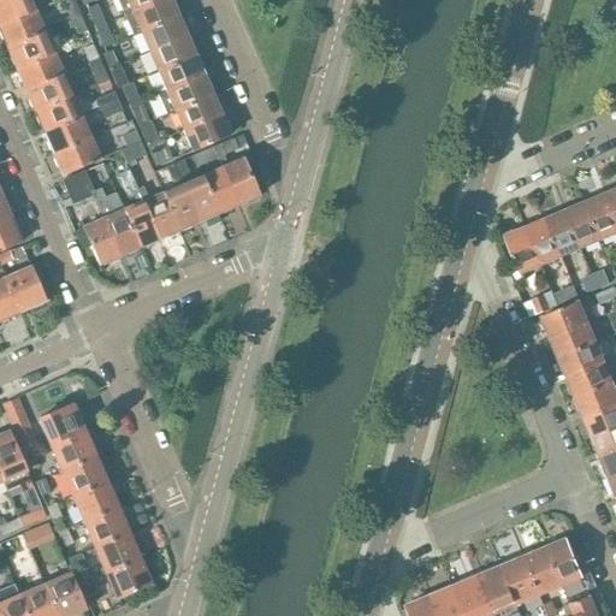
[(5,0),(0,3),(0,29),(36,13),(30,0),(34,0),(35,0),(5,0)]
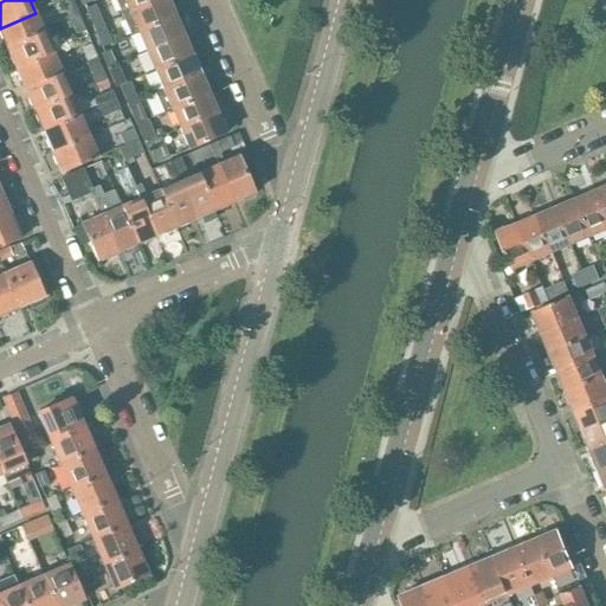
[(65,0),(60,2),(70,23),(79,19),(70,0),(65,0)]
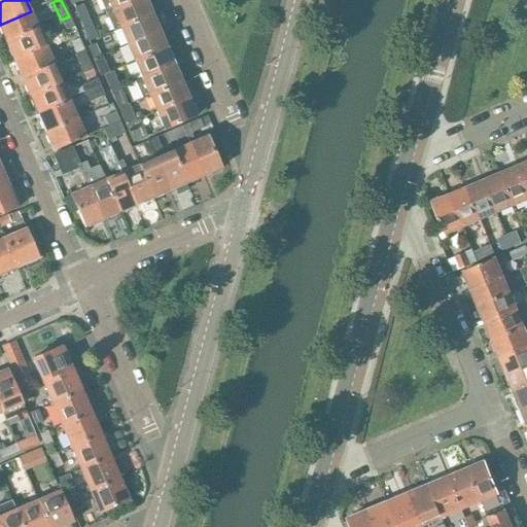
[(100,0),(106,15),(141,0),(100,0)]
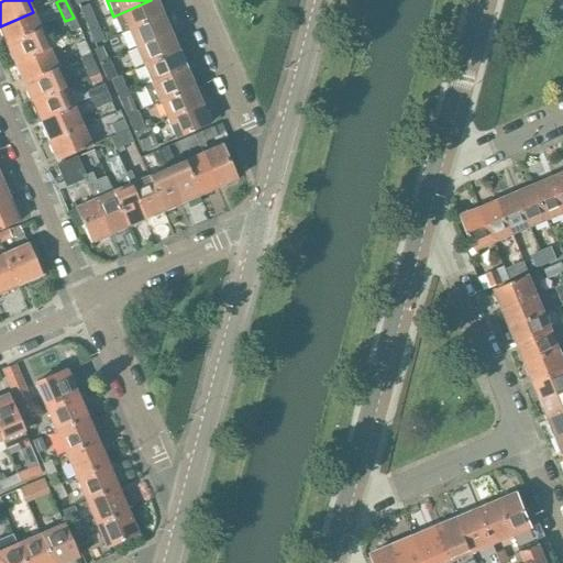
[(121,34),(129,31),(163,17),(162,14),(163,11),(161,6),(158,6),(155,0),(151,0),(113,17),(121,34)]
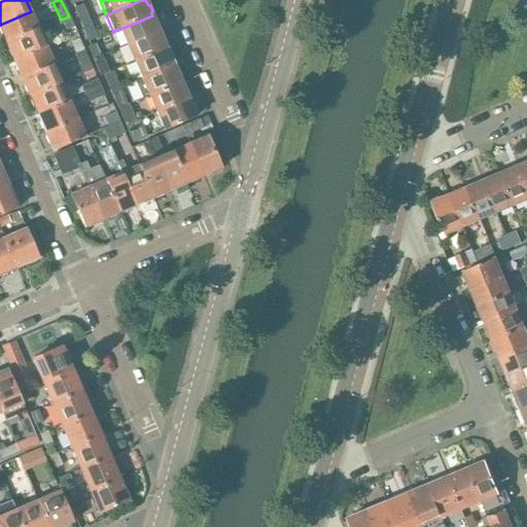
[(83,5),(74,9),(81,27),(91,23),(83,5)]
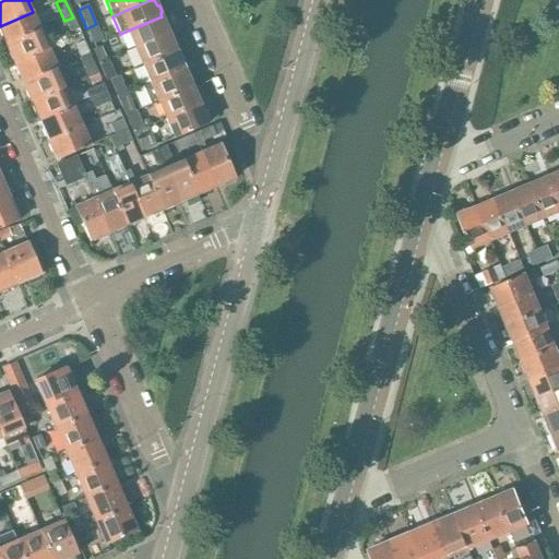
[(42,31),(33,12),(0,26),(0,33),(2,39),(4,39),(8,46),(42,31)]
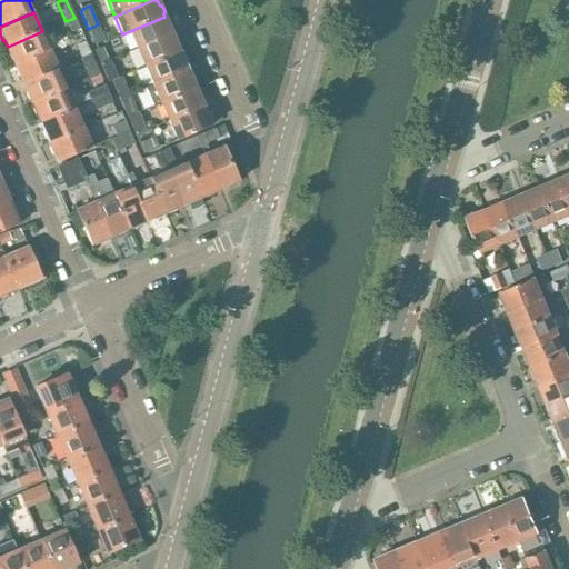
[(165,17),(130,31),(138,51),(173,37),(169,27),(170,25),(168,19),(166,19),(165,17)]
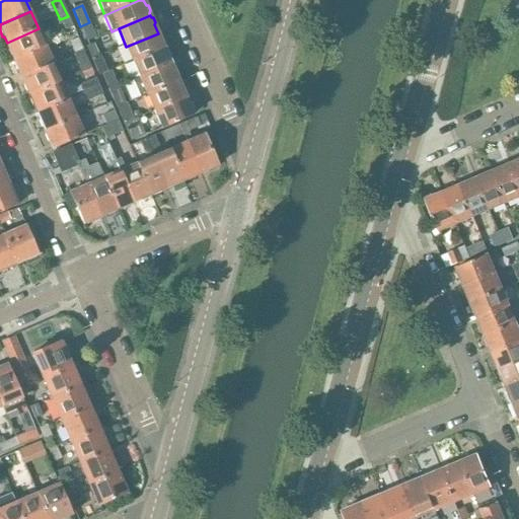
[(60,19),(59,19),(64,30),(72,27),(68,16),(60,19)]
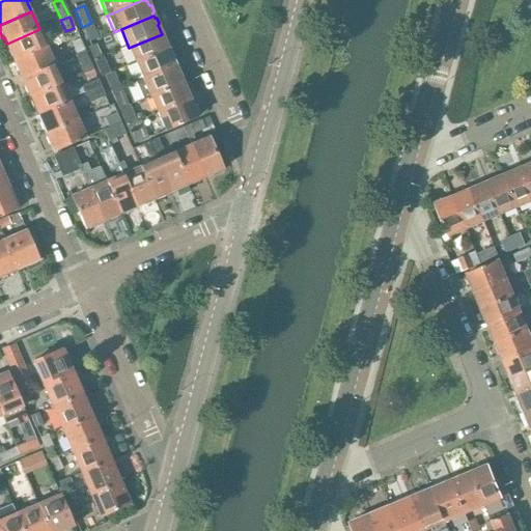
[(89,43),(99,38),(91,23),(82,27),(89,43)]
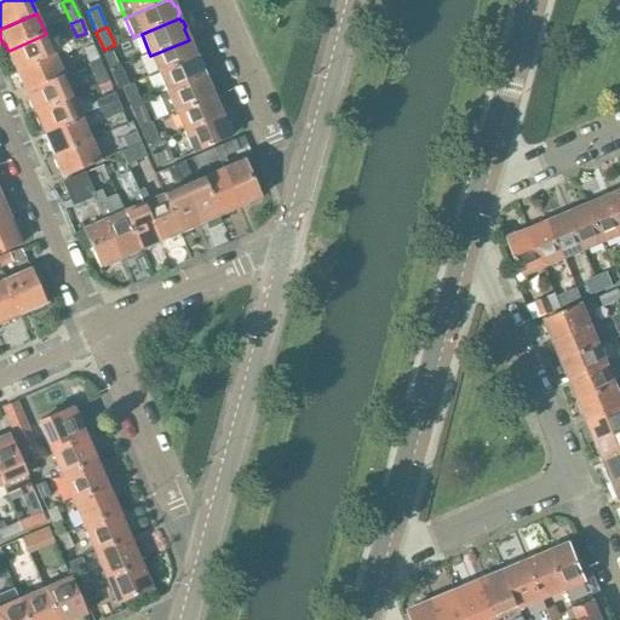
[(55,56),(46,34),(9,51),(12,59),(11,61),(13,69),(16,69),(17,72),(55,56)]
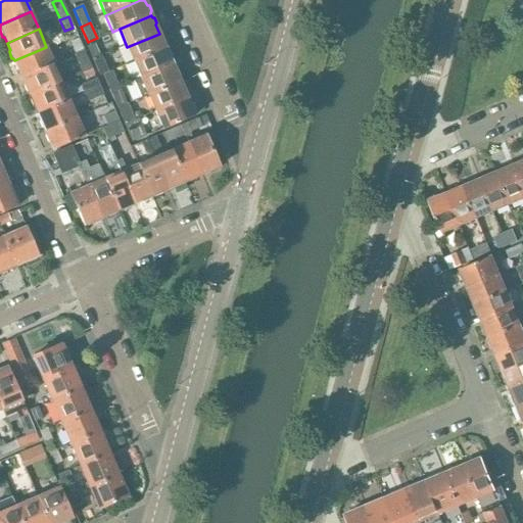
[(159,34),(127,47),(134,63),(165,50),(164,47),(167,45),(163,40),(161,39),(159,34)]
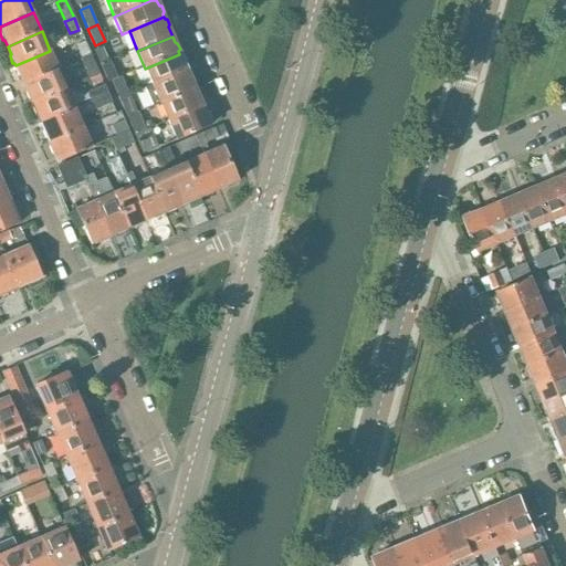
[(81,59),(80,60),(80,61),(91,56),(84,42),(75,45),(81,59)]
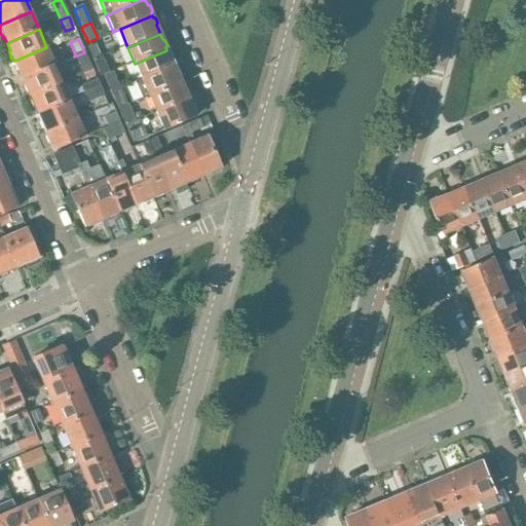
[(96,44),(87,47),(94,62),(103,58),(102,55),(100,57),(96,44)]
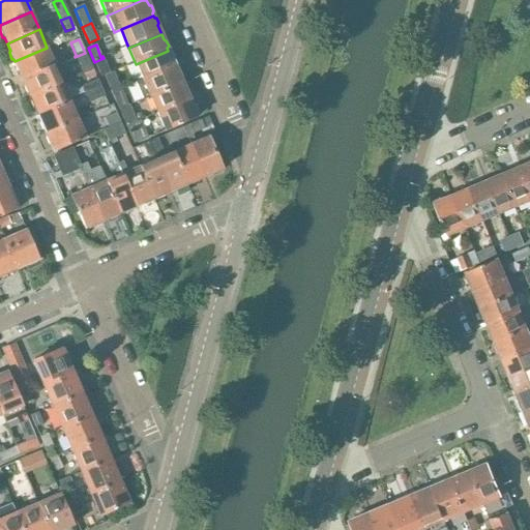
[(55,65),(47,48),(15,61),(16,64),(15,65),(18,72),(20,72),(22,79),(55,65)]
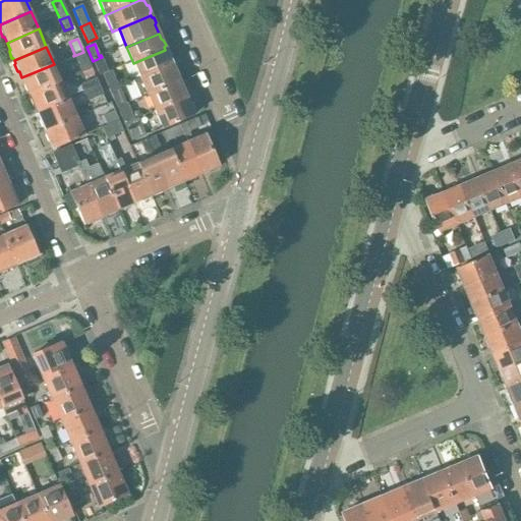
[(165,50),(133,63),(140,79),(172,65),(169,59),(171,57),(168,51),(166,51),(165,50)]
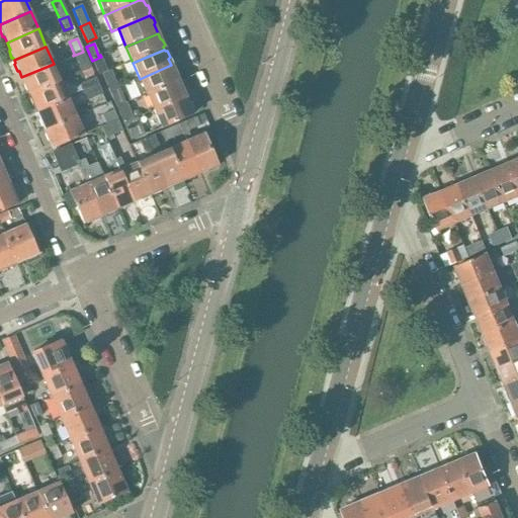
[(83,52),(73,56),(80,72),(90,68),(83,52)]
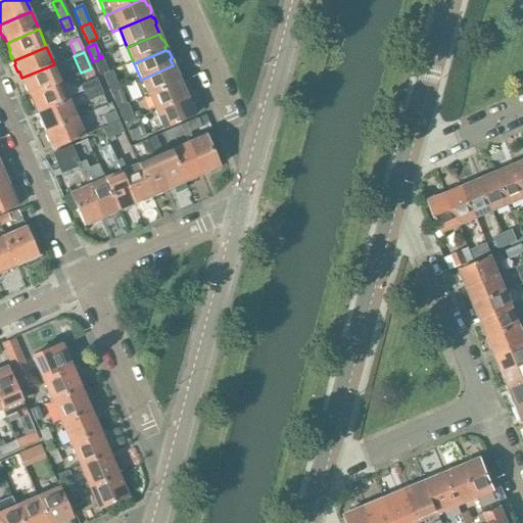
[(108,73),(102,57),(93,61),(100,77),(103,75),(104,77),(112,73),(112,72),(108,73)]
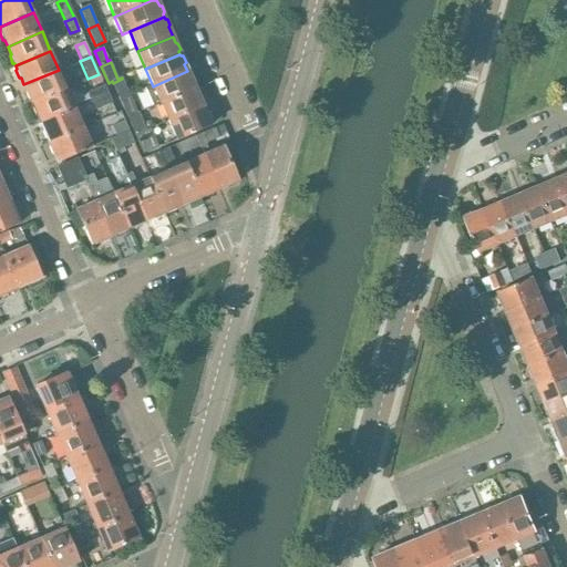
[(66,89),(59,70),(23,84),(27,92),(26,93),(29,101),(31,101),(32,103),(66,89)]
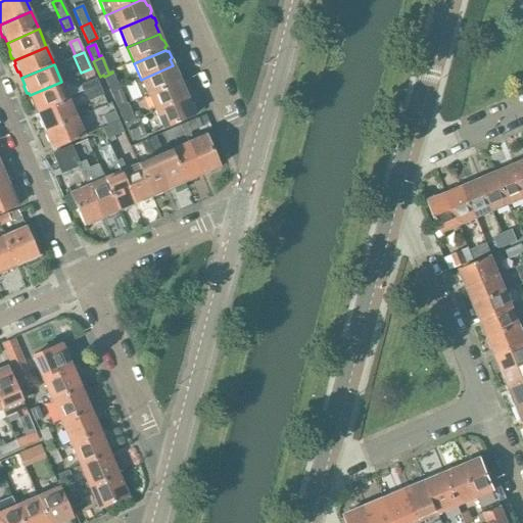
[(142,98),(148,96),(180,82),(180,81),(181,79),(178,73),(176,72),(173,65),(141,80),(135,83),(142,98)]
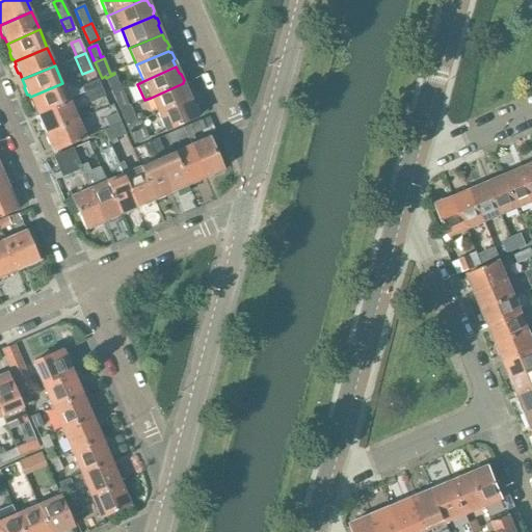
[(85,80),(95,76),(92,70),(82,74),(85,80)]
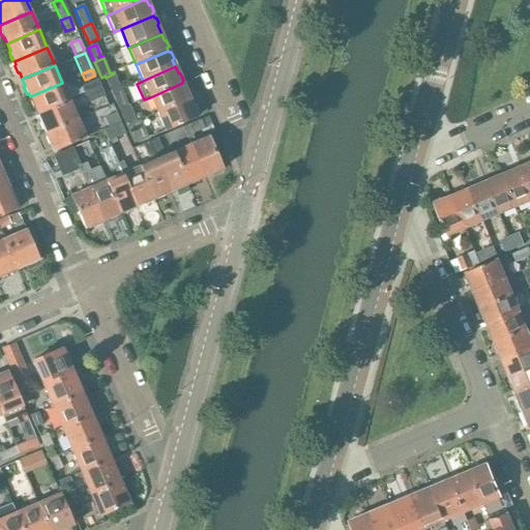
[(112,93),(121,89),(114,74),(106,78),(112,93)]
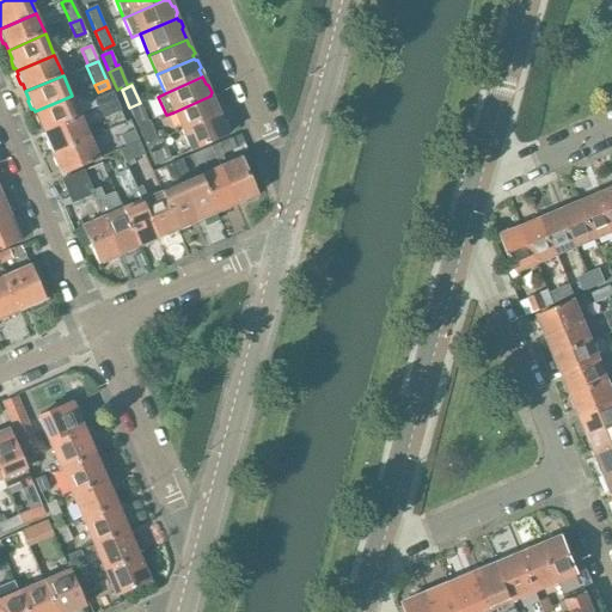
[(112,92),(93,101),(98,109),(116,102),(112,92)]
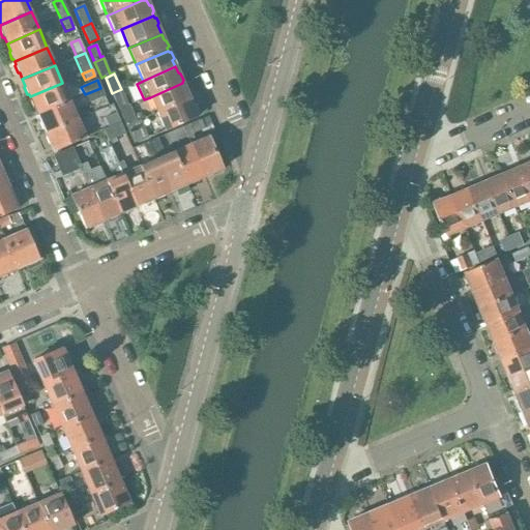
[(37,115),(70,100),(62,83),(30,96),(31,98),(30,100),(33,108),(35,108),(37,115)]
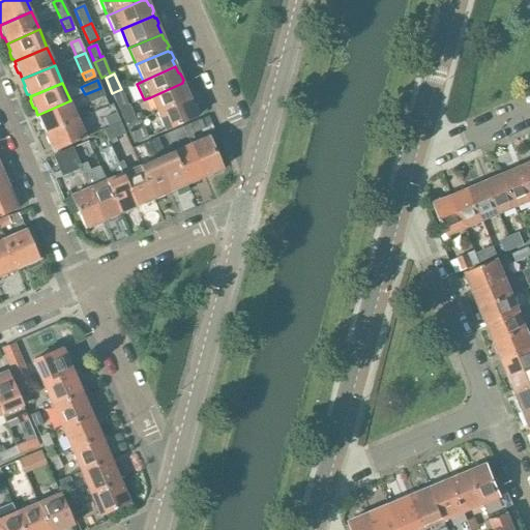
[(150,97),(157,114),(189,99),(186,93),(188,91),(185,86),(183,85),(182,83),(150,97)]
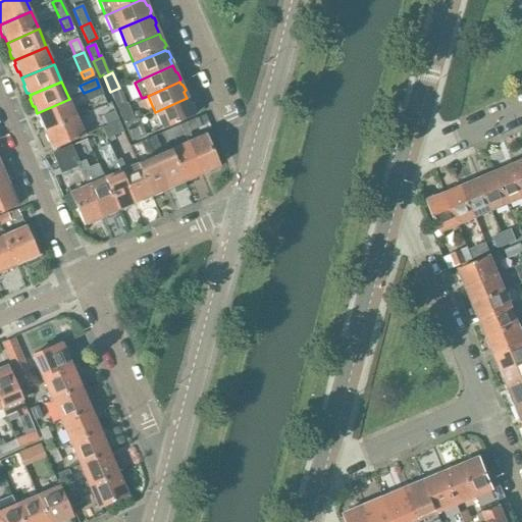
[(87,102),(103,95),(99,87),(84,93),(87,102)]
